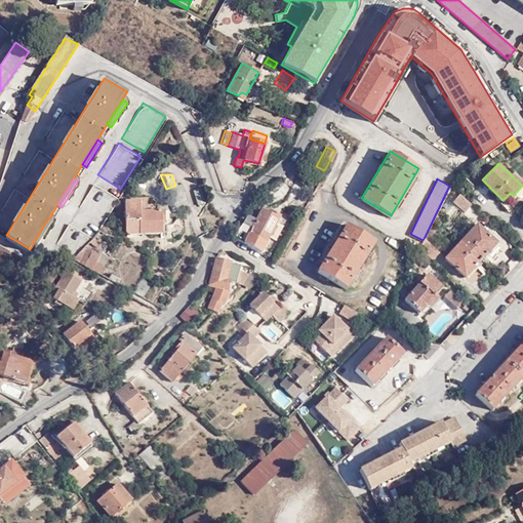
[(465,211),(472,203),(460,192),(453,200),(465,211)]
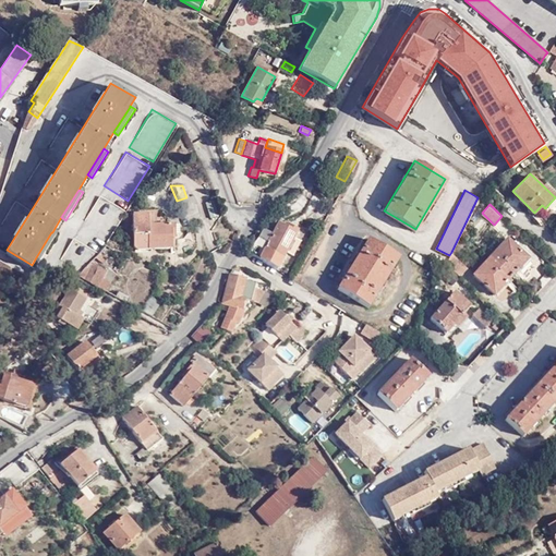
[(173,224),(157,224),(156,212),(132,214),(132,249),(171,248),(170,238),(174,238),(173,224)]
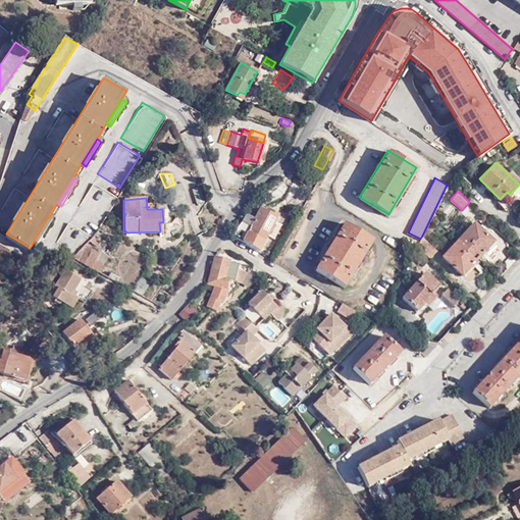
[(242,242),(258,252),(266,236),(272,239),(279,223),(274,220),(278,214),(269,209),(267,212),(260,208),(250,226),(242,242)]
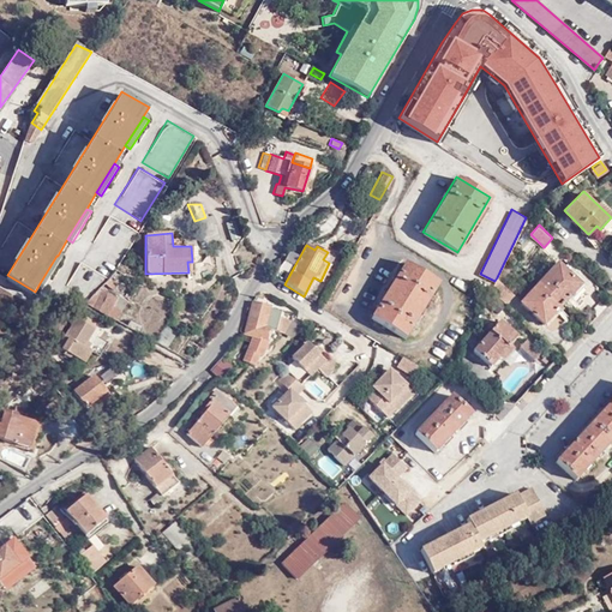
[(57,256),(40,283),(45,287),(63,258),(58,256),(57,256)]
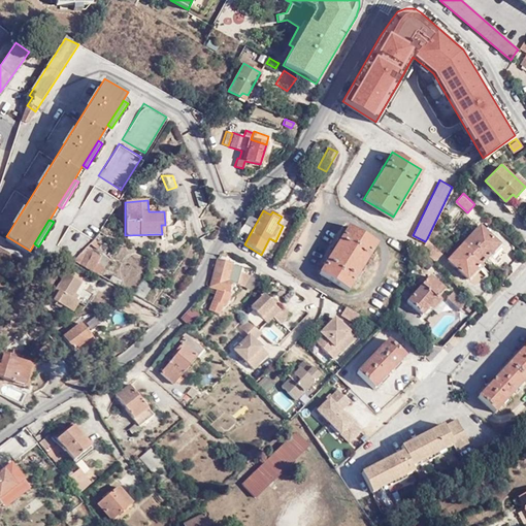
[(234,238),(244,244),(253,229),(244,224),(242,226),(238,232),(234,238)]
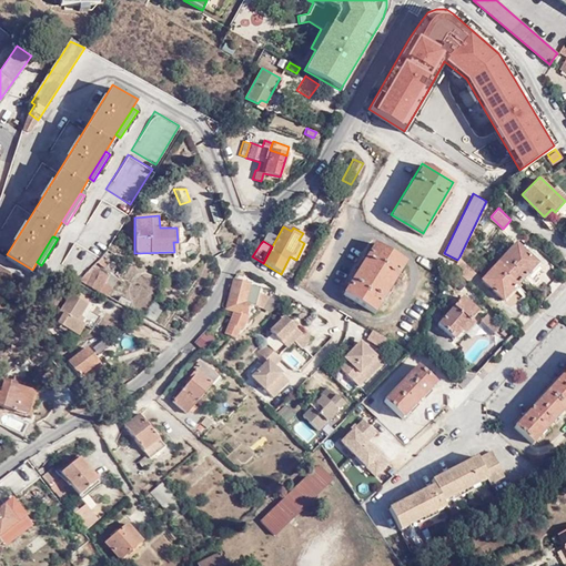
[(344,293),(374,312),(405,261),(374,242),(344,293)]
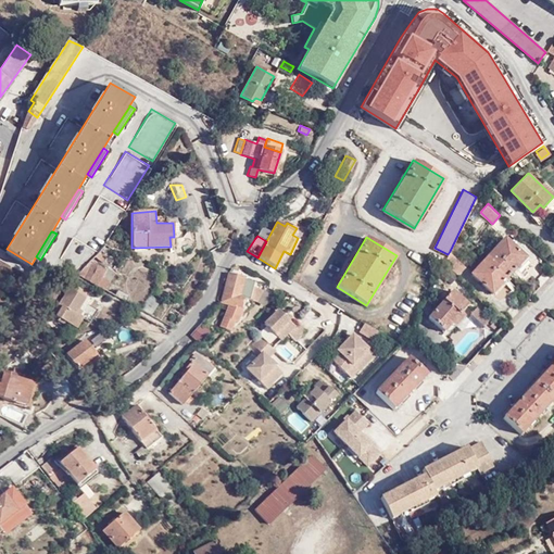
[(471,273),(493,292),(526,257),(504,238),(471,273)]
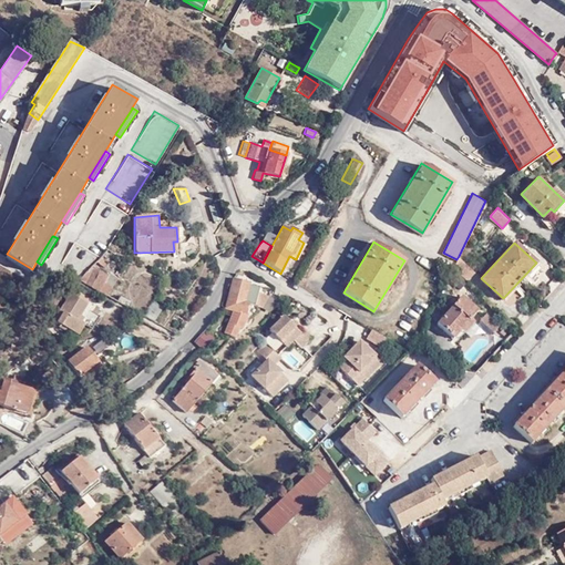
[(476,273),(459,256),(456,259),(453,266),(469,281),(476,273)]
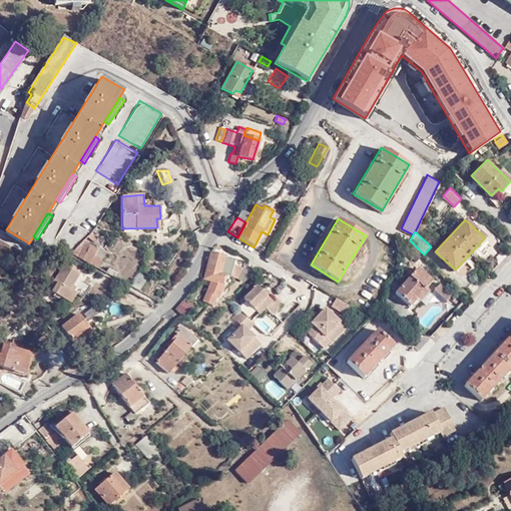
[(82,240),(71,252),(96,267),(104,252),(98,247),(96,249),(82,240)]
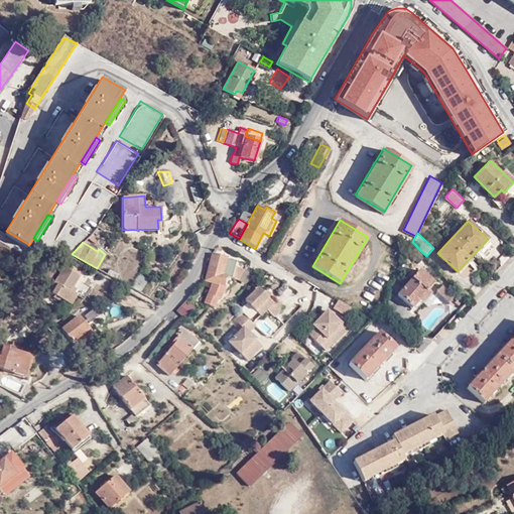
[(226,258),(212,255),(206,280),(212,281),(204,301),(215,306),(218,296),(221,298),(226,284),(224,284),(227,275),(233,276),(239,277),(241,268),(235,267),(236,260),(226,258)]
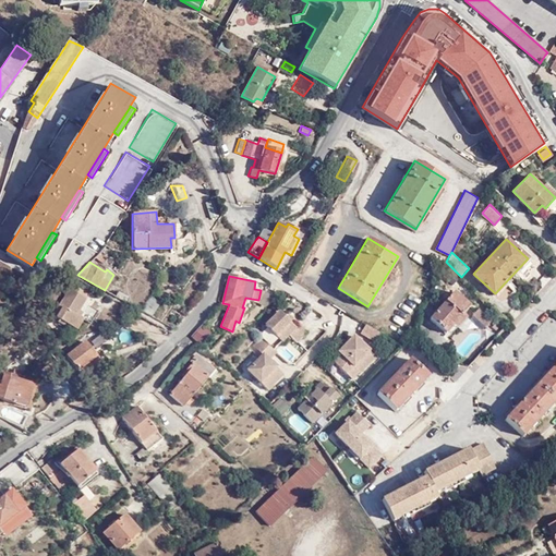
[(75,314),(79,309),(86,298),(70,288),(52,314),(76,329),(83,318),(80,316),(75,314)]
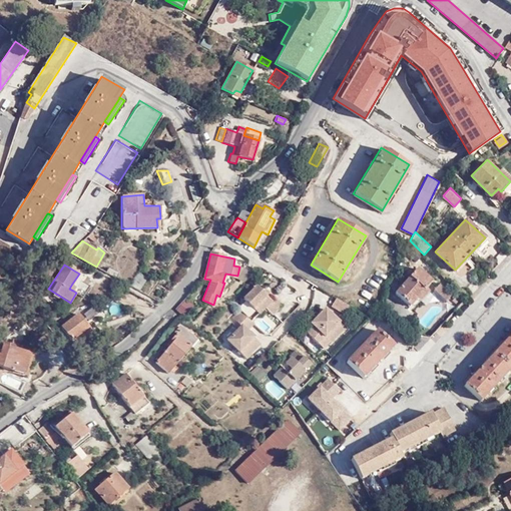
[(117,271),(108,266),(105,272),(115,276),(117,271)]
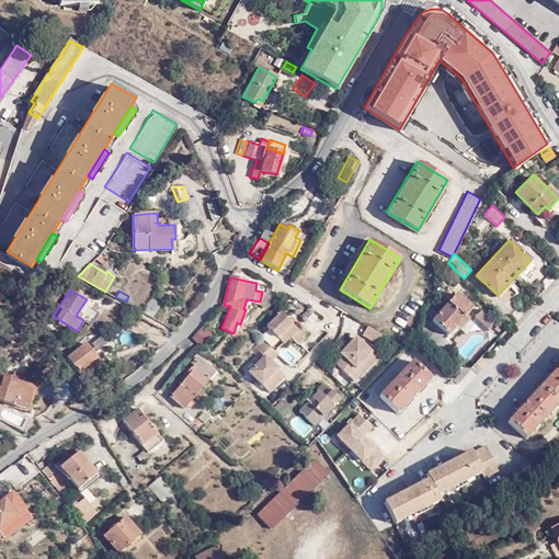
[(435,319),(449,332),(474,307),(458,292),(435,319)]
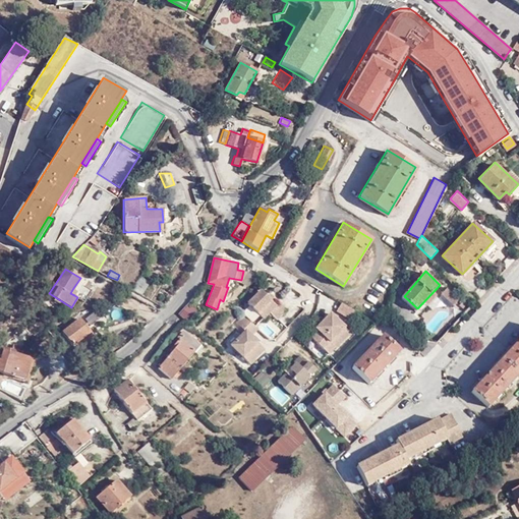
[(150,281),(140,275),(132,287),(141,293),(150,281)]
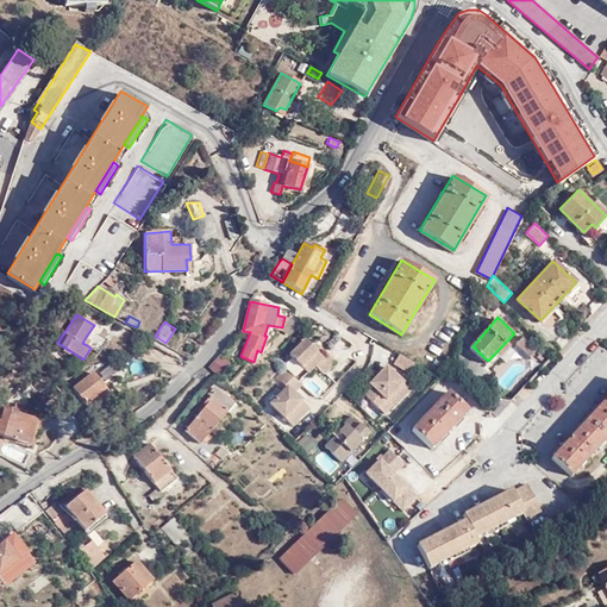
[(537,350),(523,336),(517,343),(531,357),(537,350)]
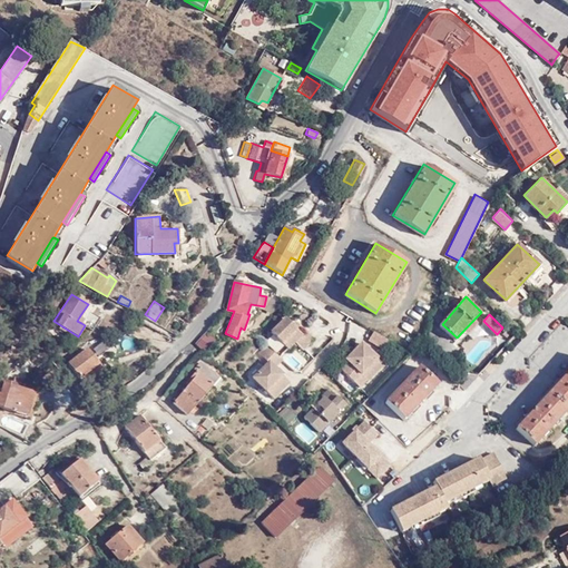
[(169,329),(177,333),(184,321),(175,316),(169,329)]
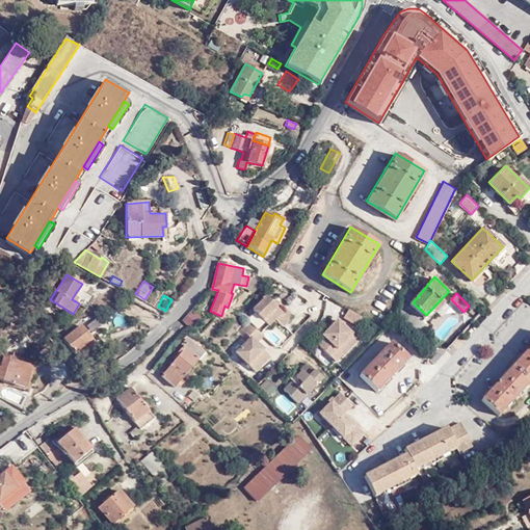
[(277,306),(272,301),(267,295),(256,307),(254,308),(256,312),(268,324),(274,318),(282,325),(294,315),(287,307),(283,311),(277,306)]
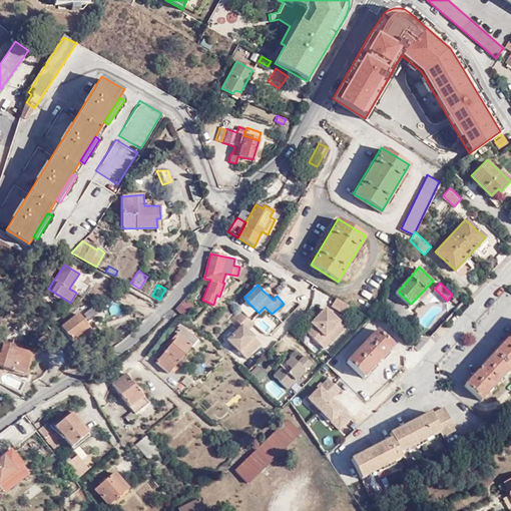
[(184,297),(175,308),(183,315),(192,304),(184,297)]
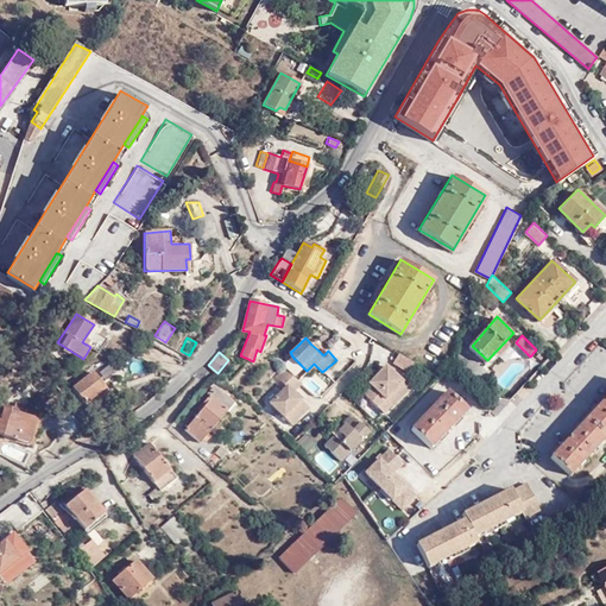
[(411,361),(396,352),(391,361),(406,371),(411,361)]
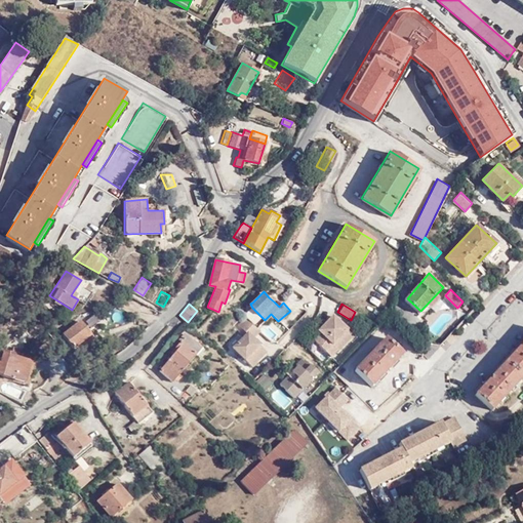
[(253,337),(260,330),(245,316),(239,323),(247,332),(233,347),(252,365),(267,352),(253,337)]
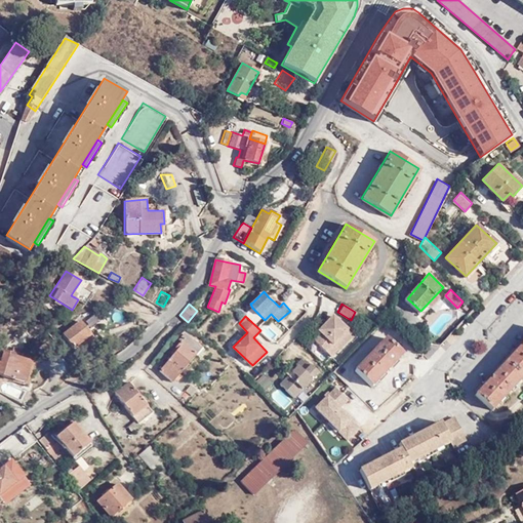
[(335,346),(339,350),(340,351),(356,336),(335,317),(325,327),(327,330),(317,340),(328,352),(335,346)]
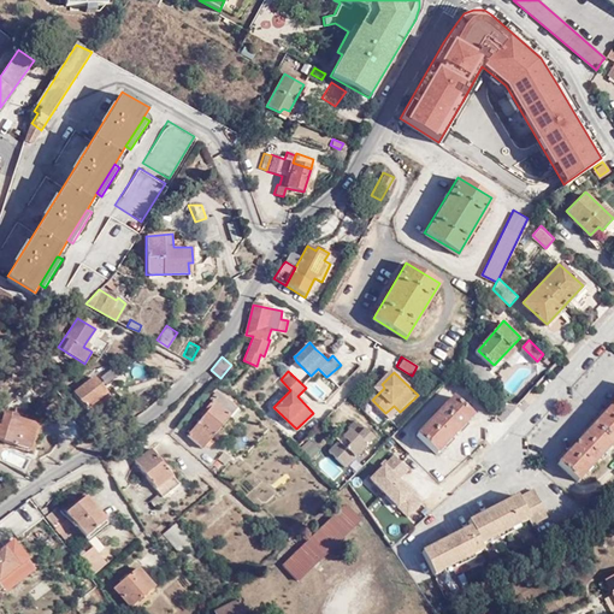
[(74,391),(90,413),(111,399),(94,376),(74,391)]
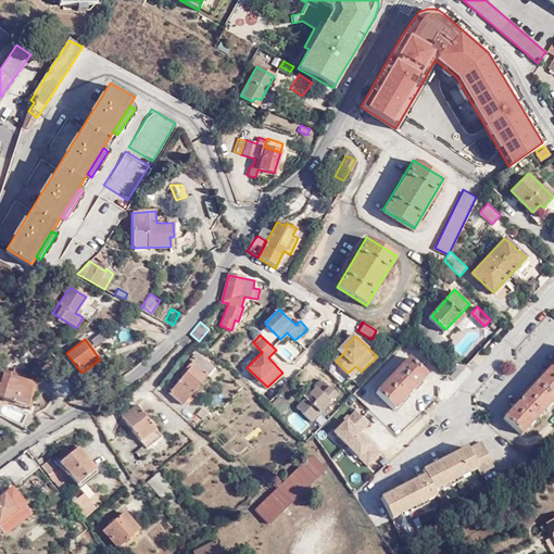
[(28,342),(16,349),(24,362),(24,361),(36,354),(28,342)]
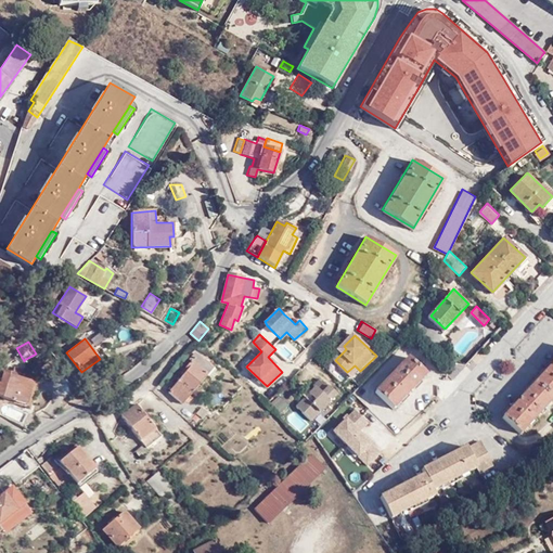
[(170,391),(183,402),(211,367),(195,352),(189,359),(191,361),(184,369),(187,371),(170,391)]
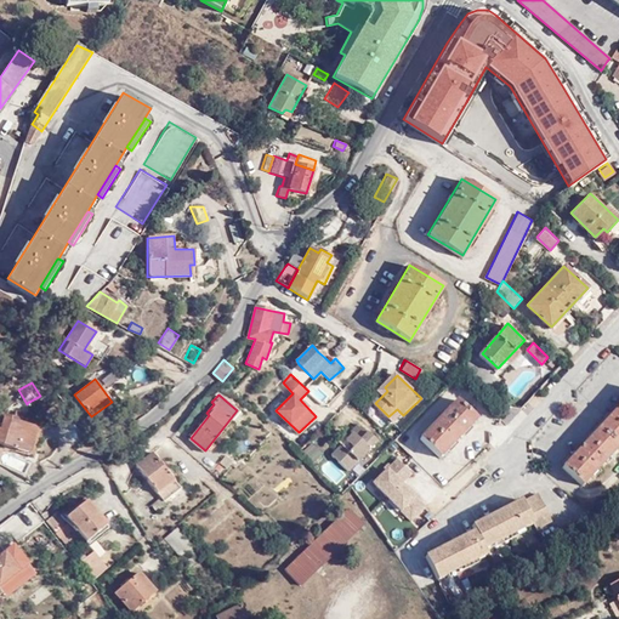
[(422,438),(442,456),(480,418),(460,399),(422,438)]
